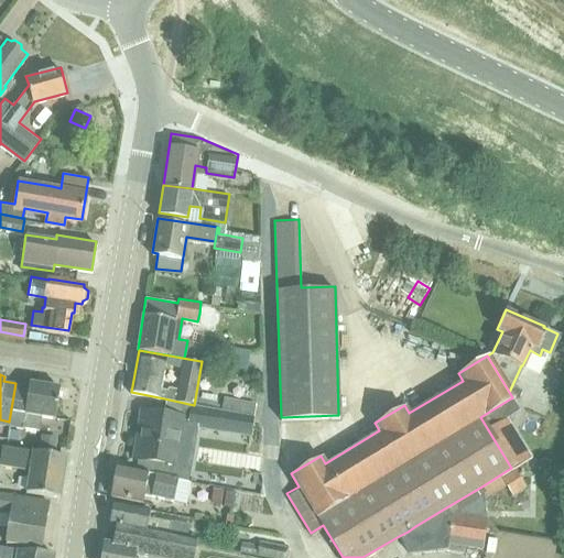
[(15,383),(9,422),(21,424),(39,427),(41,413),(55,416),(61,384),(30,380),(29,385),(15,383)]
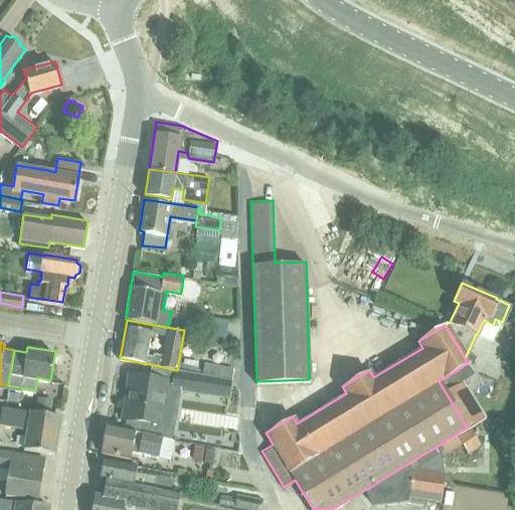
[(233,366),(204,361),(202,374),(231,378),(233,366)]
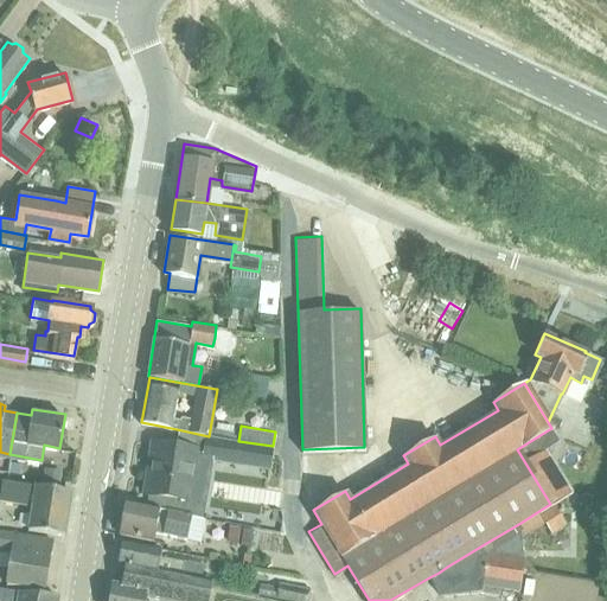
[(154,440),(145,491),(149,492),(147,504),(173,510),(183,511),(185,498),(189,478),(192,478),(197,453),(223,458),(222,459),(268,467),(272,447),(209,436),(177,429),(174,445),(154,440)]
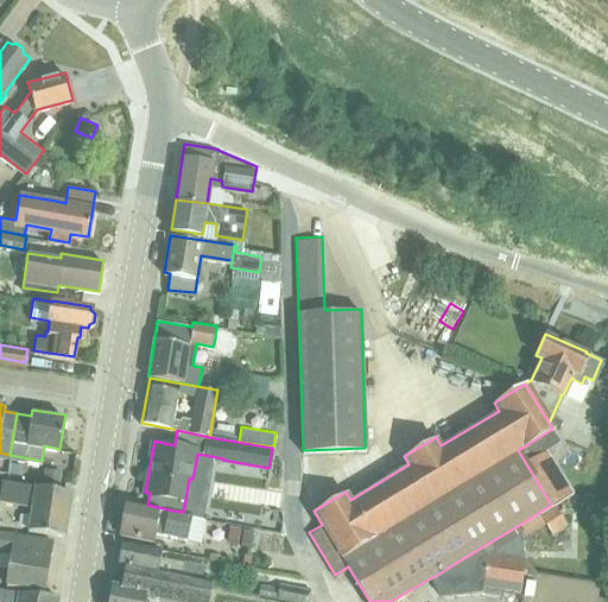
[(11,458),(8,469),(18,470),(19,460),(11,458)]
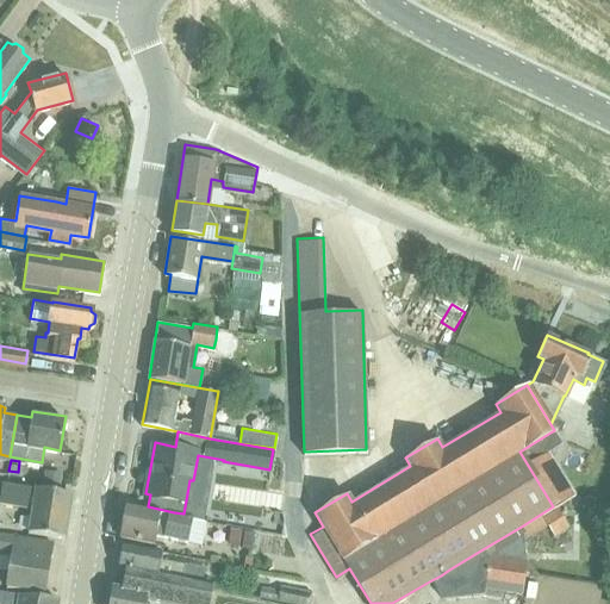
[(45,467),(43,477),(61,479),(62,469),(45,467)]
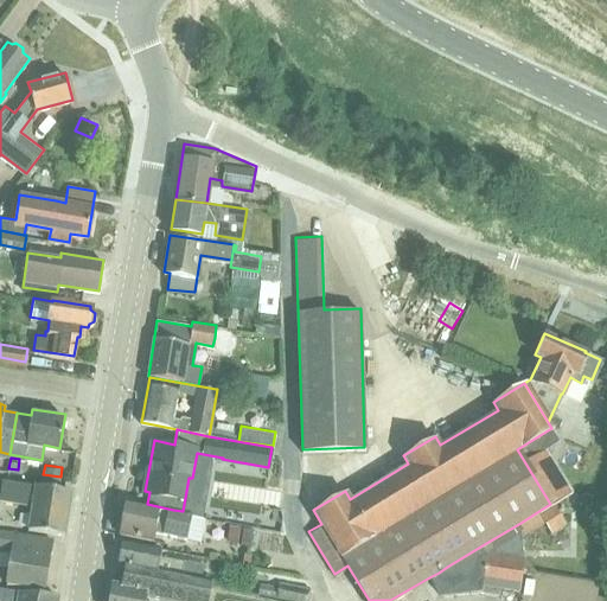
[(0,478),(0,494),(0,496),(0,497),(23,500),(23,503),(32,504),(29,526),(64,531),(71,487),(4,478),(4,479),(0,478)]
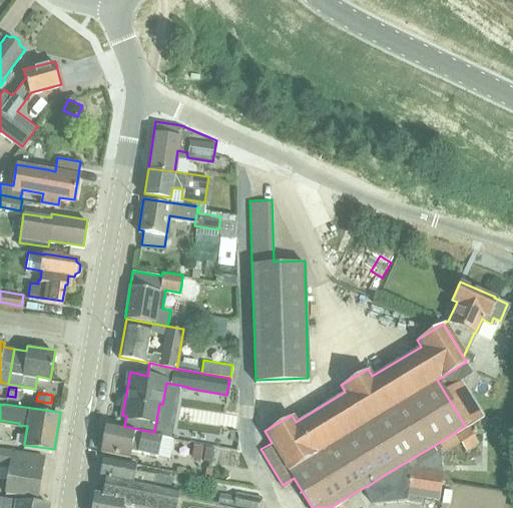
[(105,423),(102,450),(129,455),(131,448),(157,454),(158,449),(161,434),(154,432),(146,431),(124,426),(105,423)]
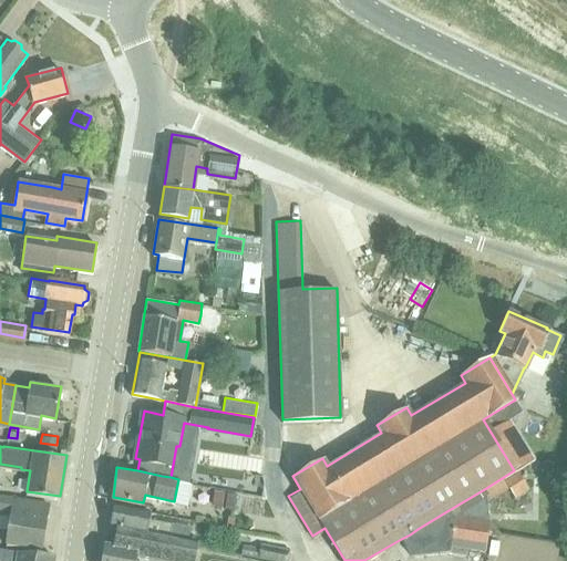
[(515,495),(527,487),(518,470),(505,478),(515,495)]
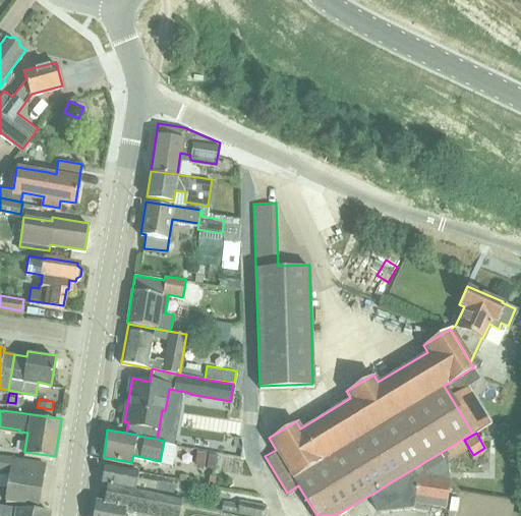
[(461,440),(447,449),(451,457),(466,448),(461,440)]
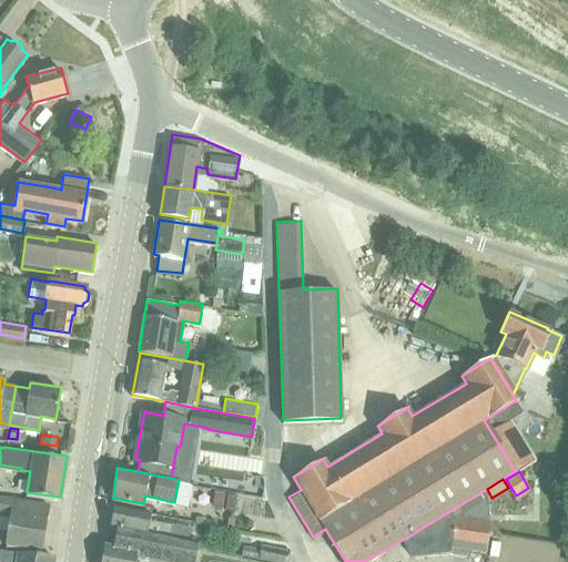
[(214,502),(223,503),(225,490),(216,489),(214,502)]
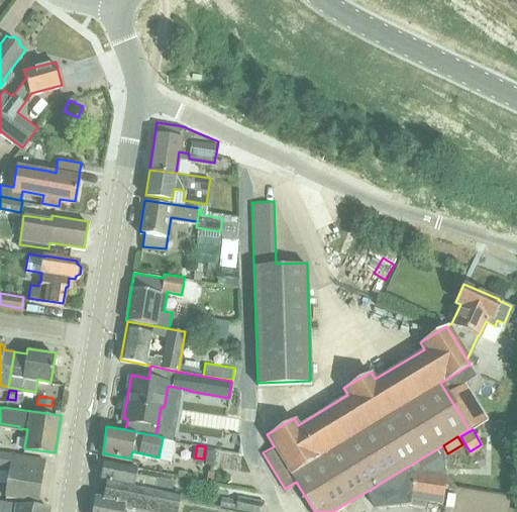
[(0,466),(10,468),(6,496),(37,501),(44,458),(0,450),(0,466)]
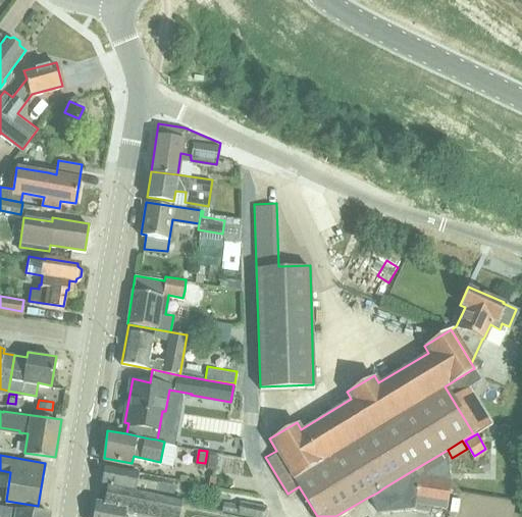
[(101,473),(100,480),(102,482),(102,485),(108,486),(135,490),(155,496),(159,478),(138,475),(139,470),(106,464),(104,471),(101,473)]
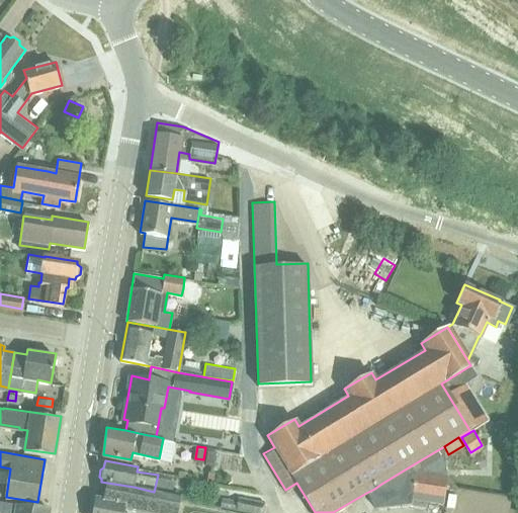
[(374,489),(366,493),(374,506),(410,503),(411,493),(414,475),(410,466),(381,484),(374,489)]
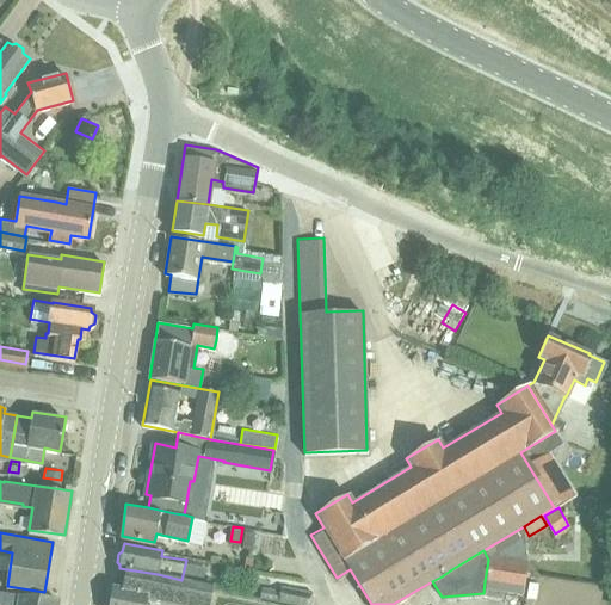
[(485,581),(483,593),(501,596),(503,591),(522,593),(526,561),(489,554),(488,560),(485,581)]
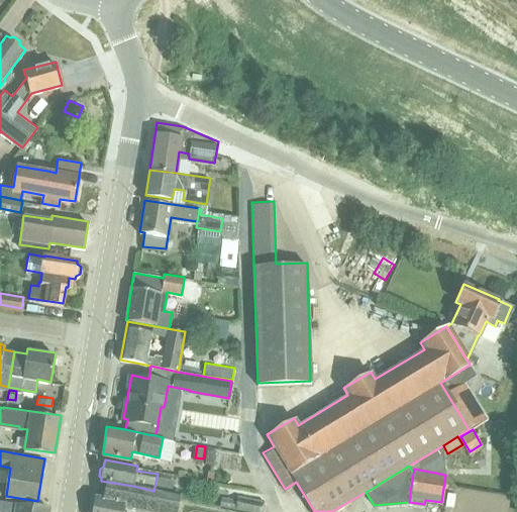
[(96,497),(93,511),(124,511),(126,507),(150,511),(177,511),(180,498),(107,484),(104,498),(96,497)]
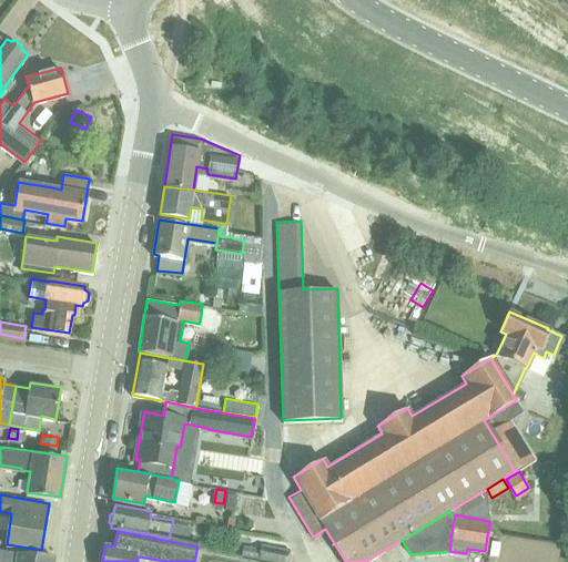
[(244,542),(242,552),(260,557),(262,547),(244,542)]
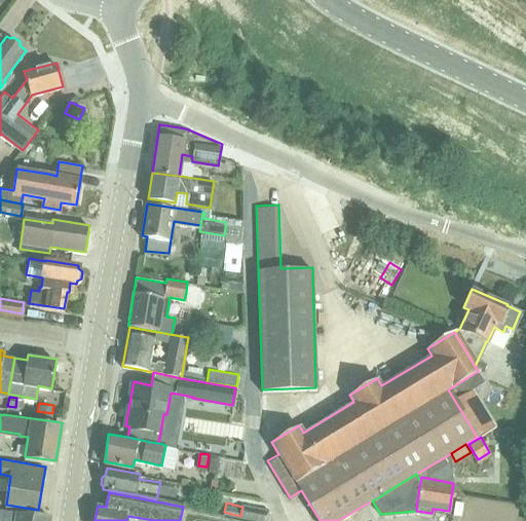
[(265,520),(267,510),(243,505),(242,507),(240,516),(265,520)]
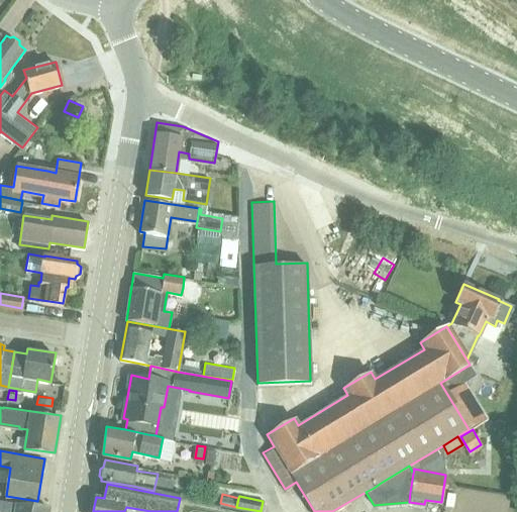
[(48,511),(49,507),(0,498),(0,511),(48,511)]
